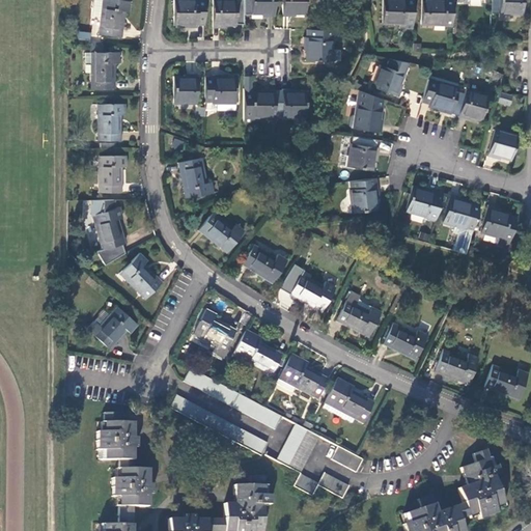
[(130,2),(109,0),(92,0),(91,17),(99,18),(96,34),(121,37),(124,14),(129,14),(130,2)]
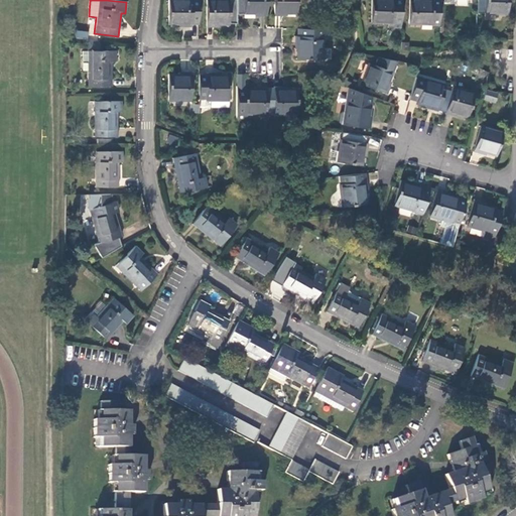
[(188,26),(198,26),(198,0),(166,0),(166,24),(176,25),(176,27),(188,27),(188,26)]
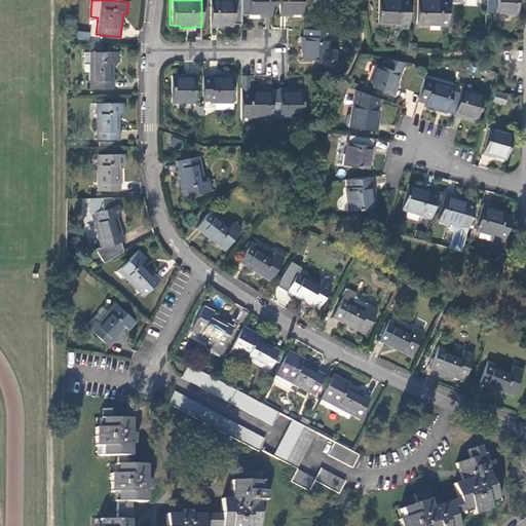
[(222,27),(232,27),(232,25),(239,25),(240,22),(239,0),(209,0),(209,28),(222,29),(222,27)]
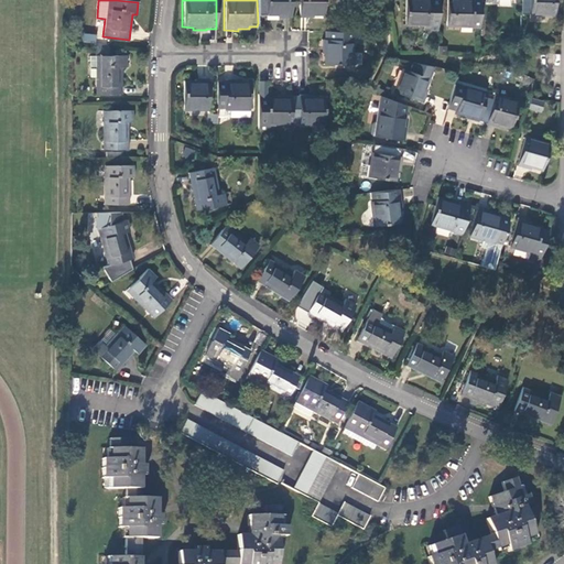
[(277,19),(291,19),(291,0),(266,0),(266,20),(277,20),(277,19)]
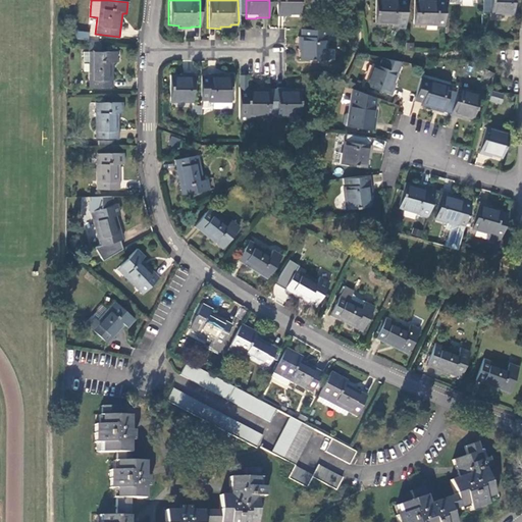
[(277,0),(277,17),(291,17),(291,15),(301,15),(300,0),(277,0)]
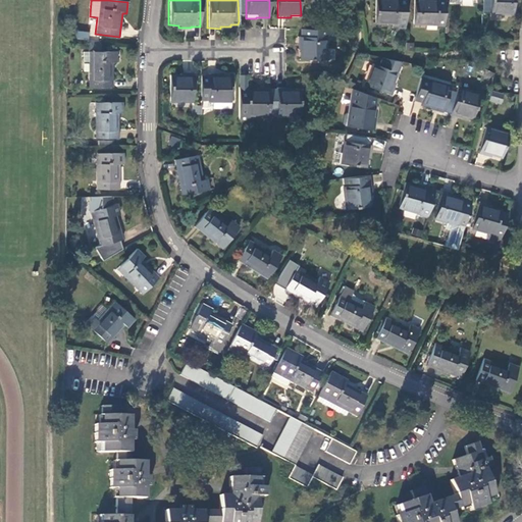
[(405,32),(405,0),(374,0),(374,24),(397,25),(396,32),(405,32)]
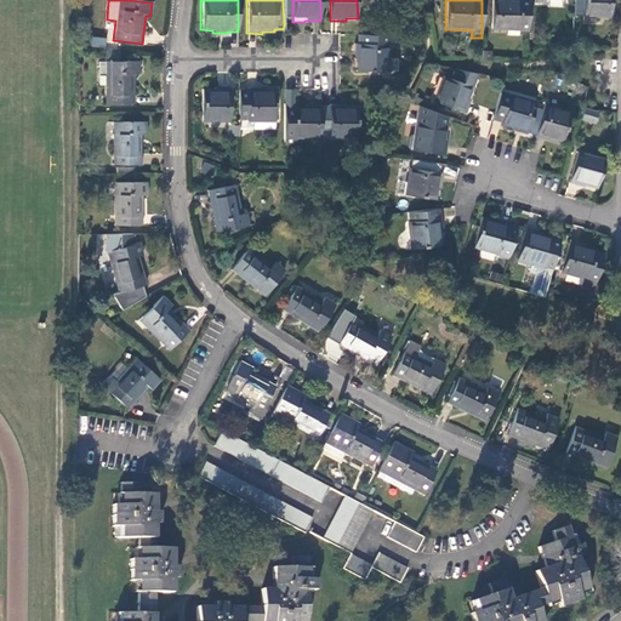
[(528,5),(528,0),(517,0),(491,0),(491,30),(527,32),(528,5)]
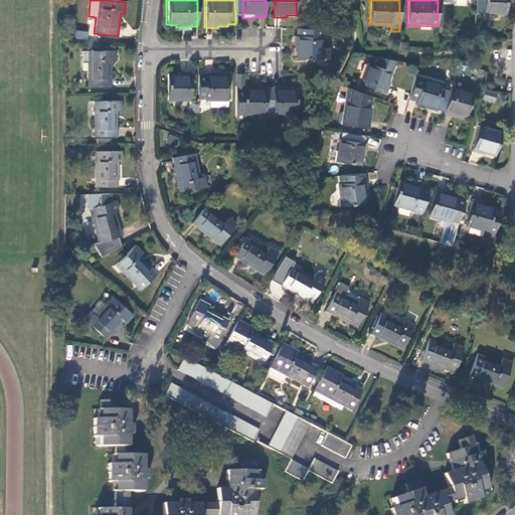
[(483,0),(483,15),(505,16),(505,0),(483,0)]
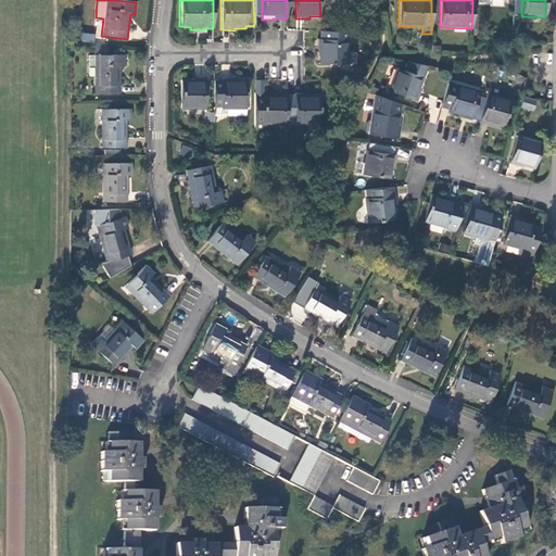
[(354,40),(354,32),(321,32),(321,40),(316,40),(316,54),(319,54),(319,65),(346,65),(346,40),(354,40)]
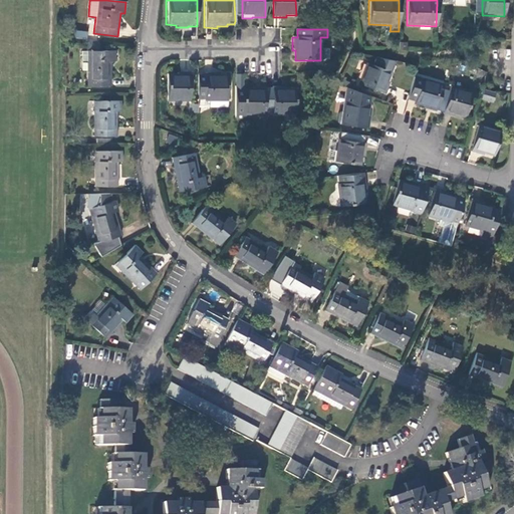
[(86,39),(87,32),(75,30),(74,38),(86,39)]
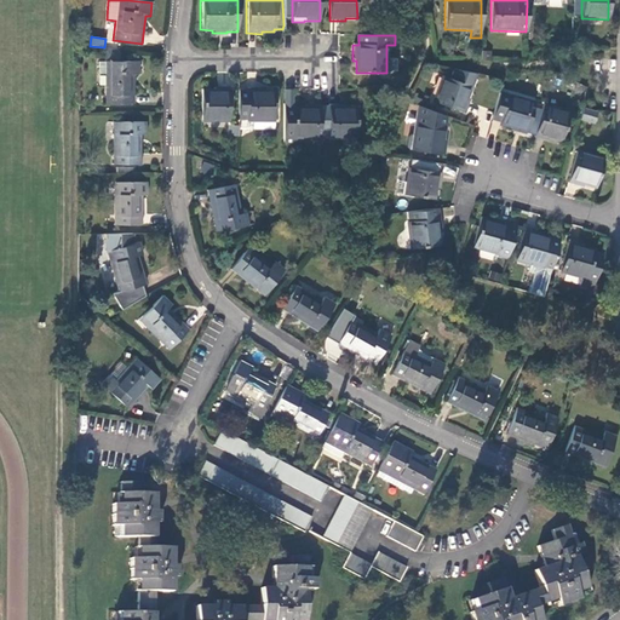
[(120,62),(120,50),(105,49),(104,62),(110,62),(110,73),(104,73),(105,104),(135,103),(133,74),(139,74),(138,61),(120,62)]
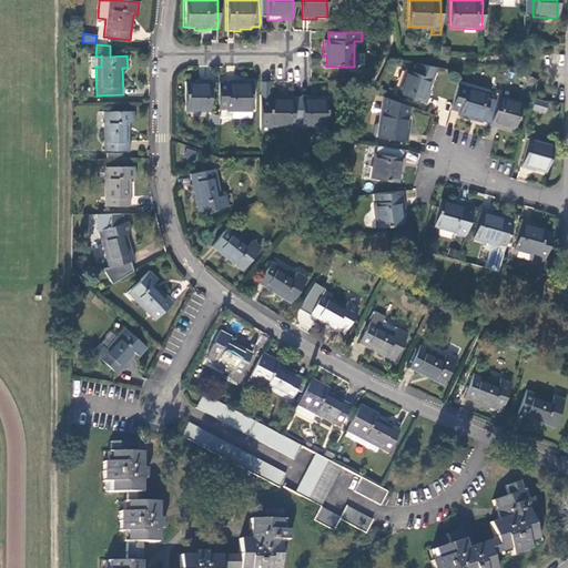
[(91,67),(95,67),(101,67),(101,57),(95,57),(91,57),(91,67)]
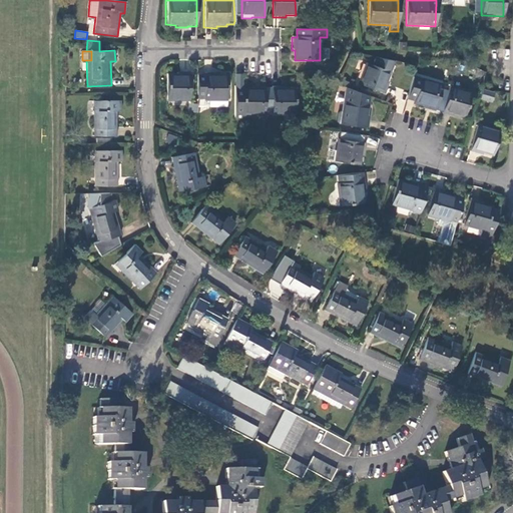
[(386,83),(394,62),(374,58),(371,66),(365,64),(357,85),(384,95),(388,84),(386,83)]
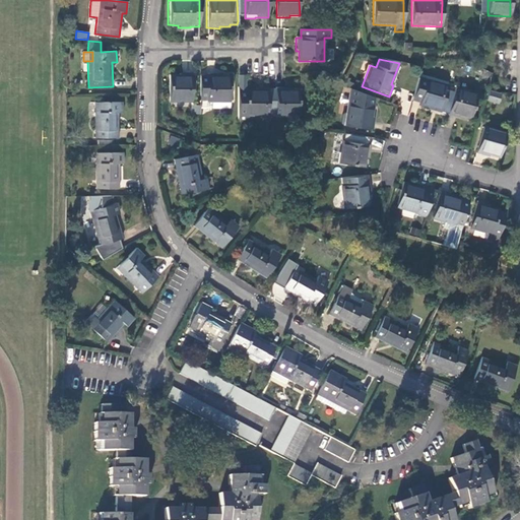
[(169,102),(192,102),(192,73),(180,73),(180,75),(169,75),(169,102)]
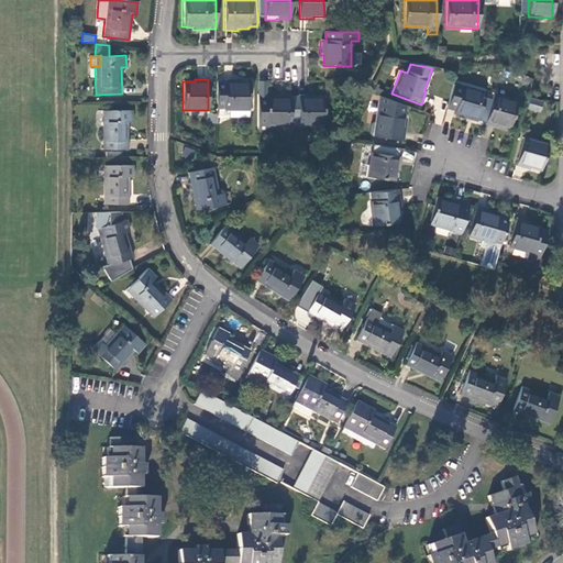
[(225,83),(216,81),(216,110),(223,110),(249,111),(249,83),(239,83),(239,80),(225,80),(225,83)]
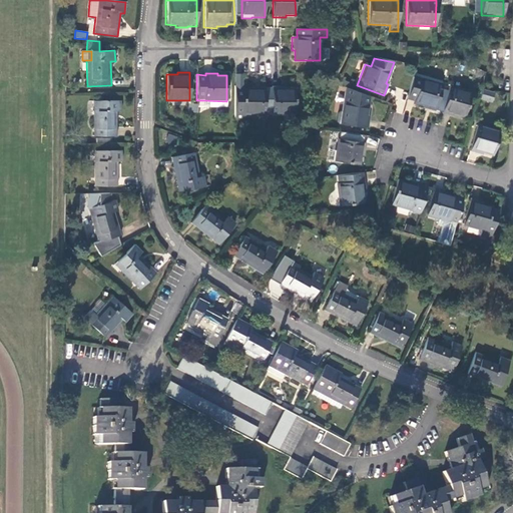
[(442,84),(413,77),(407,99),(414,102),(414,104),(423,107),(423,109),(435,112),(435,110),(442,112),(449,88),(442,86),(442,84)]
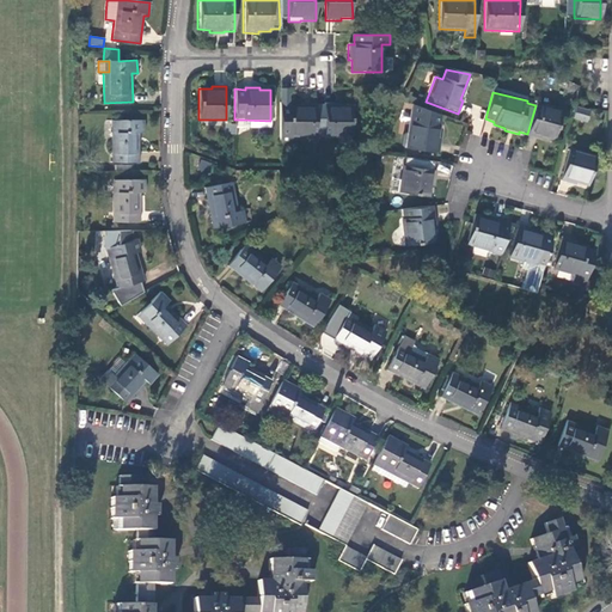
[(314,139),(314,104),(300,104),(300,108),(288,106),(288,103),(279,103),(279,138),(307,138),(307,144),(314,145),(314,139)]
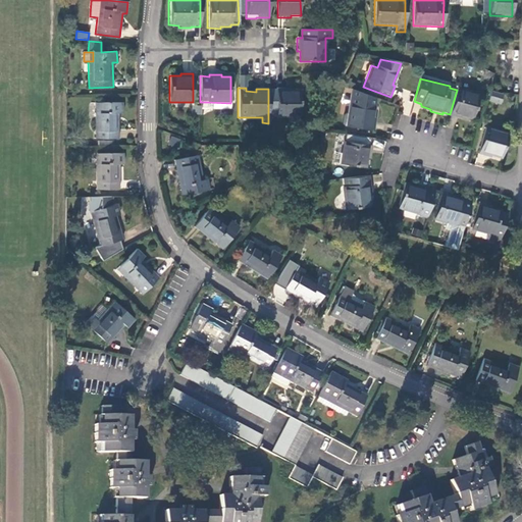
[(478,94),(457,88),(457,90),(450,114),(450,116),(462,119),(463,117),(472,120),(478,94)]
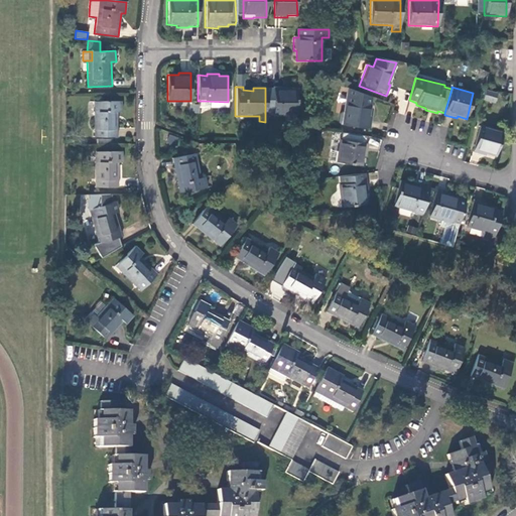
[(265,117),(285,117),(285,122),(296,123),(296,91),(287,90),(287,89),(273,88),(265,88),(265,117)]
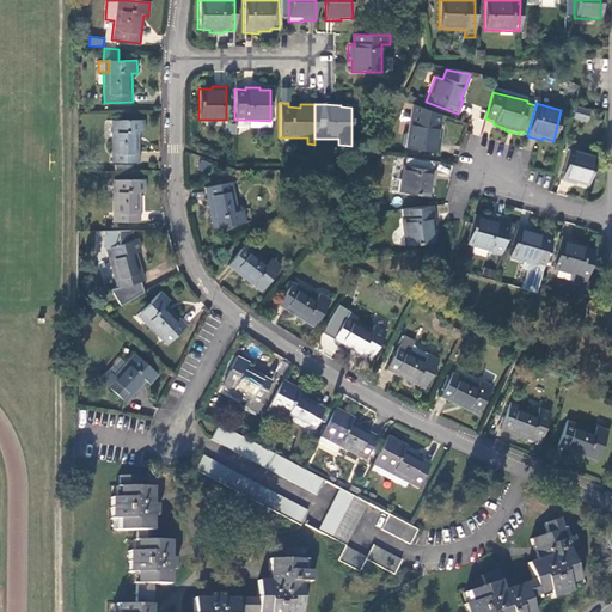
[(441,117),(411,105),(404,148),(439,153),(441,139),(438,138),(441,117)]
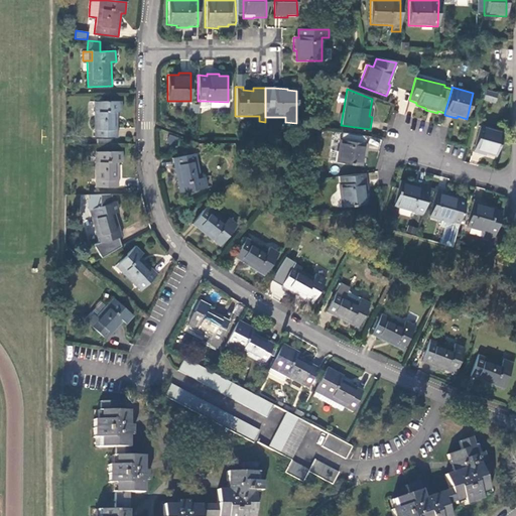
[(479,99),(491,103),(494,93),(482,90),(479,99)]
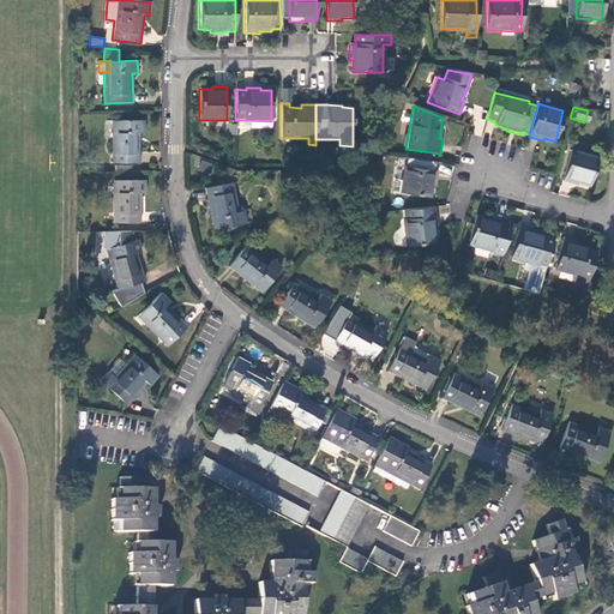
[(271,121),(244,120),(244,127),(250,127),(250,131),(271,131),(271,121)]
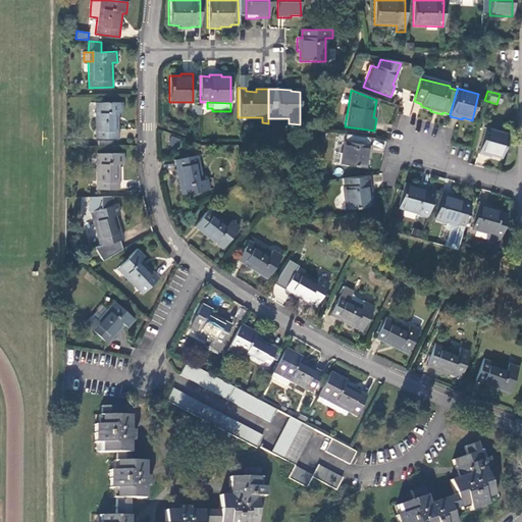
[(95,103),(96,139),(119,139),(119,113),(124,113),(123,103),(95,103)]
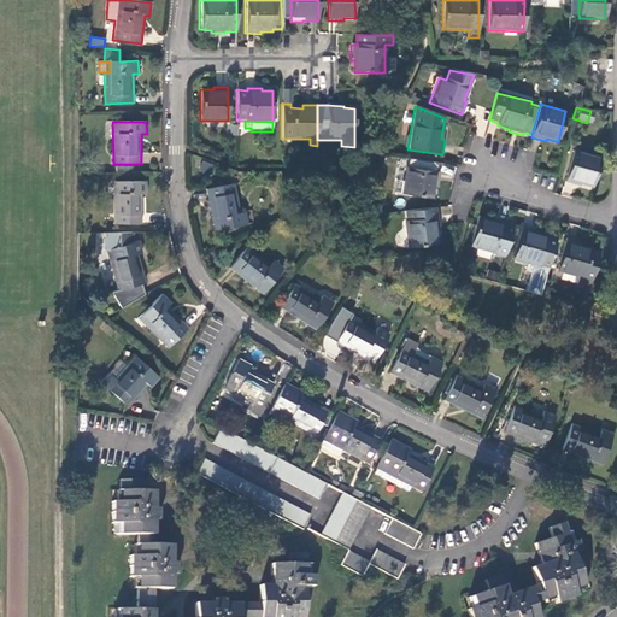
[(227,137),(236,137),(236,128),(227,128),(227,137)]
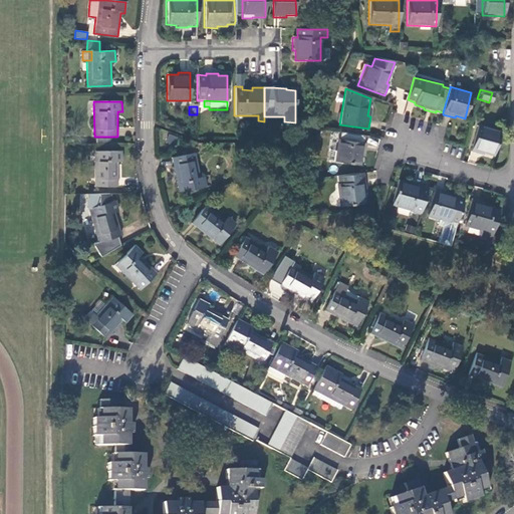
[(483,154),(492,157),(499,132),(477,124),(470,153),(482,156),(483,154)]
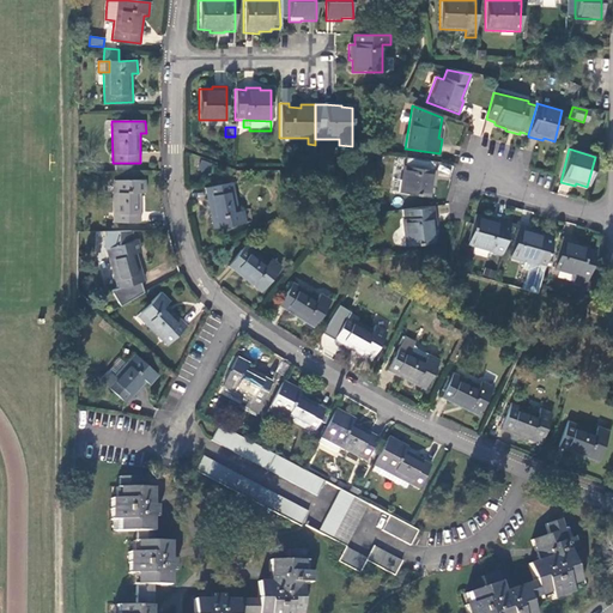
[(206,174),(210,164),(200,162),(198,170),(206,174)]
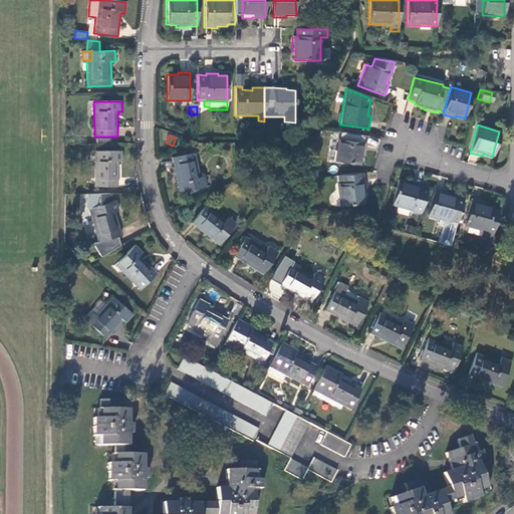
[(335,151),(333,162),(359,167),(360,157),(363,157),(365,145),(337,140),(335,151)]
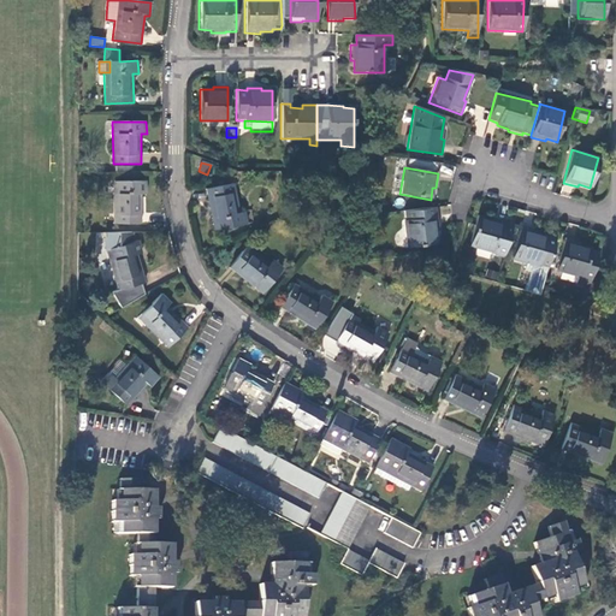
[(114,179),(111,221),(137,223),(140,193),(147,193),(147,182),(114,179)]
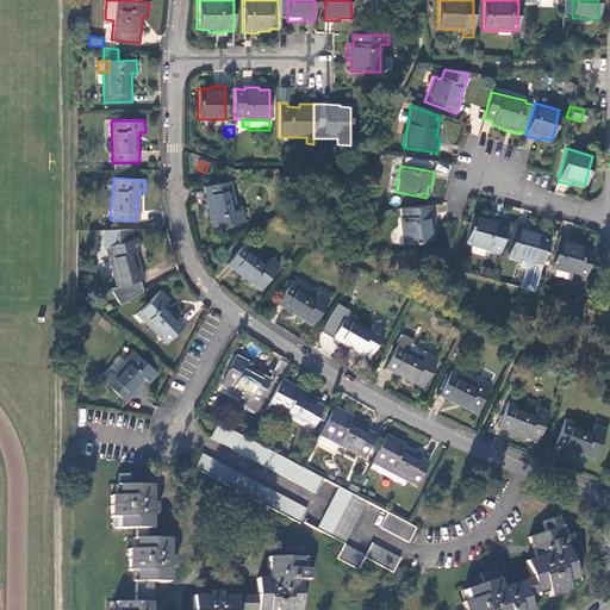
[(387,191),(396,192),(398,179),(390,178),(387,191)]
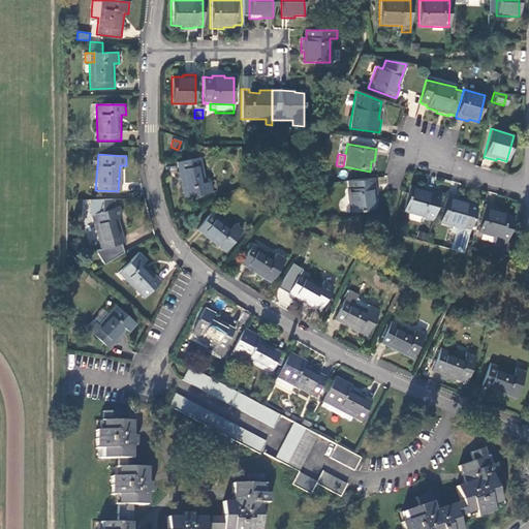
[(176,162),(183,198),(211,193),(209,182),(205,183),(199,158),(176,162)]
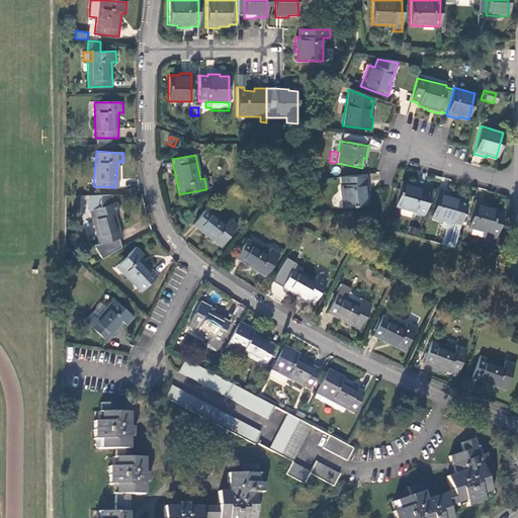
[(366,175),(337,178),(341,208),(367,204),(366,195),(368,194),(366,175)]
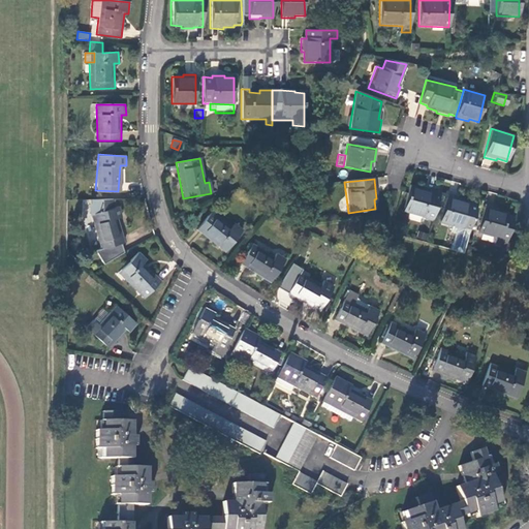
[(431,222),(439,193),(421,187),(419,189),(409,186),(402,212),(424,218),(424,220),(431,222)]
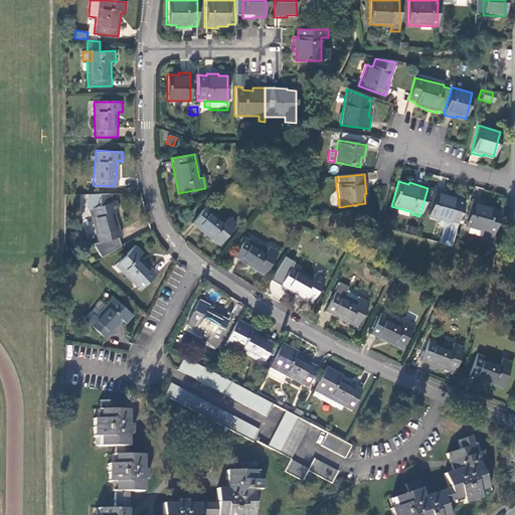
[(427,216),(440,220),(438,226),(443,227),(438,243),(450,247),(464,198),(457,196),(457,198),(448,195),(448,193),(436,190),(427,216)]
